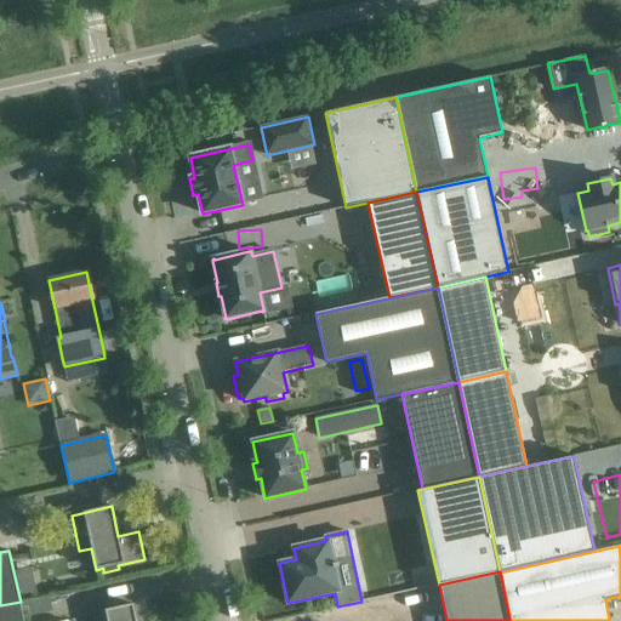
[(24,620),(21,602),(0,605),(0,620),(24,620)]
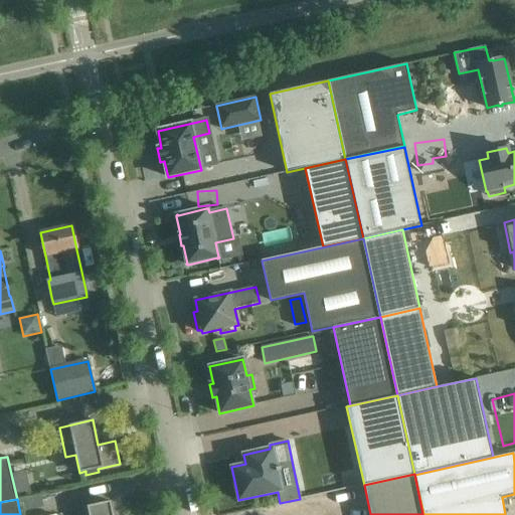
[(113,514),(111,501),(77,508),(78,514),(113,514)]
